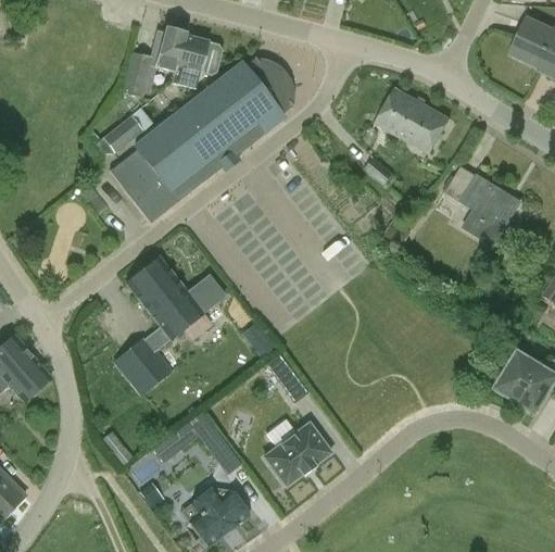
[(554,28),(529,16),(512,52),(554,73),(554,28)]
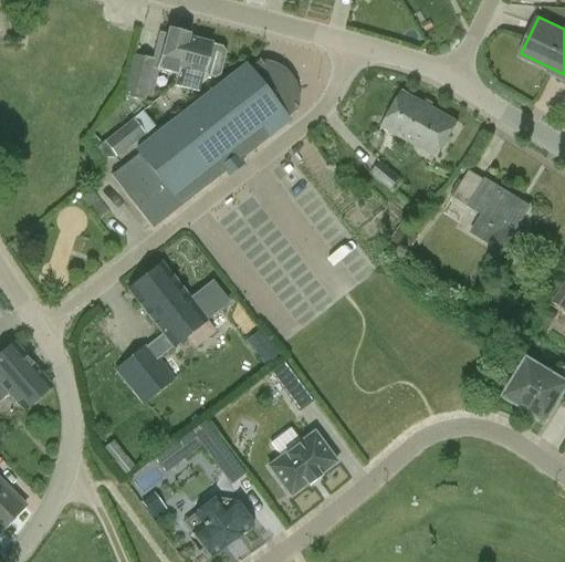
[(188,35),(189,32),(169,27),(168,32),(160,30),(153,56),(134,51),(125,87),(153,95),(159,68),(178,72),(178,73),(188,35)]
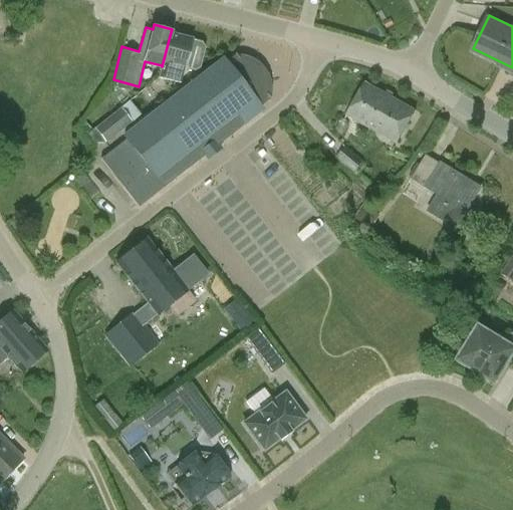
[(203,40),(171,32),(162,66),(162,65),(159,75),(180,81),(184,65),(195,68),(201,65),(206,46),(203,40)]
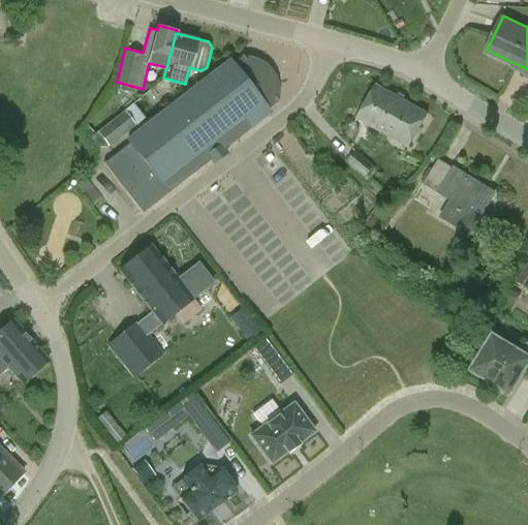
[(245,56),(243,53),(242,53),(243,55),(233,62),(229,57),(127,137),(129,141),(104,160),(144,210),(176,185),(270,113),(267,107),(277,99),(278,100),(279,99),(276,96),(278,94),(279,88),(280,89),(280,87),(279,87),(278,82),(279,81),(279,80),(278,80),(276,74),(277,73),(276,72),(275,73),(272,68),(273,67),(272,66),(271,67),(267,63),(268,62),(267,61),(266,62),(261,59),(261,58),(260,57),(260,58),(254,56),(255,55),(254,54),(253,56),(247,55),(245,56)]
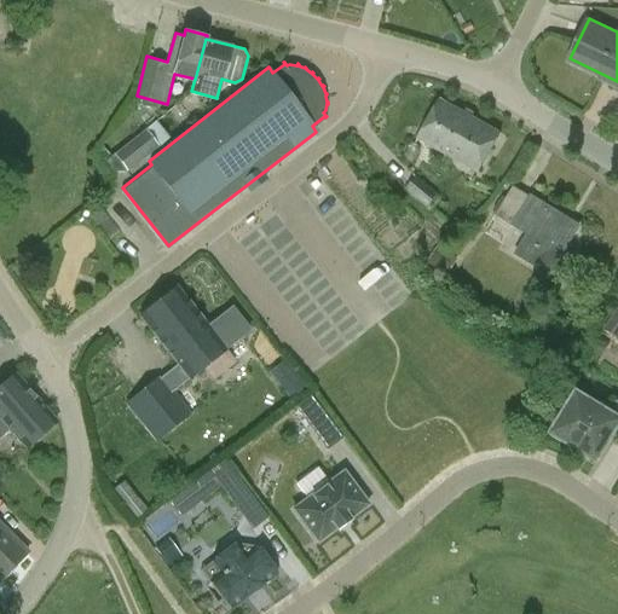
[(465,109),(440,96),(419,135),(479,169),(501,129),(473,114),(475,109),(467,104),(465,109)]
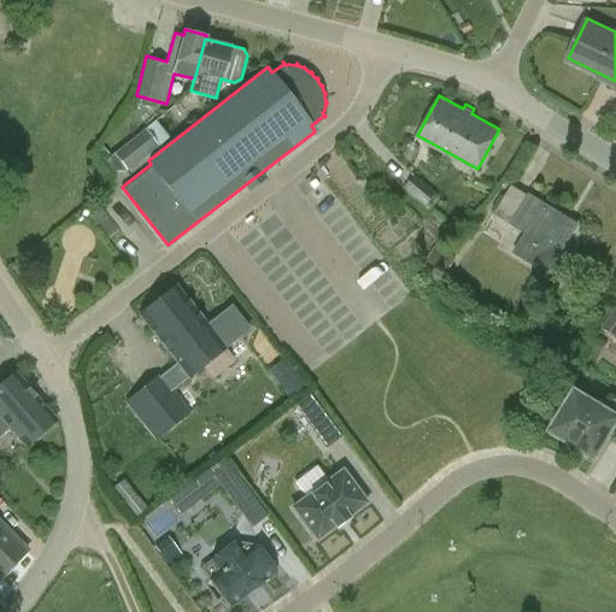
[(127,169),(164,140),(170,135),(156,117),(113,152),(103,160),(110,169),(127,169)]
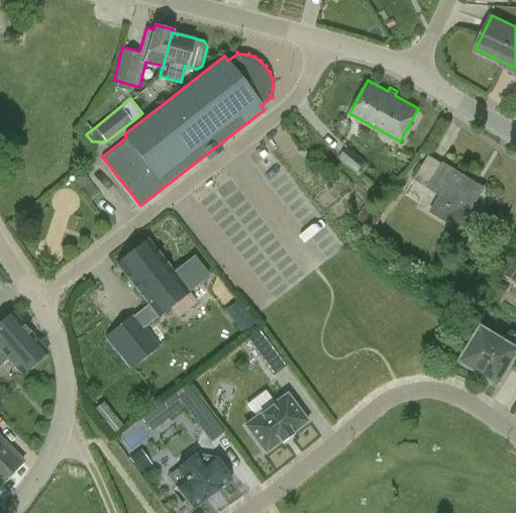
[(92,127),(87,121),(80,126),(85,132),(92,127)]
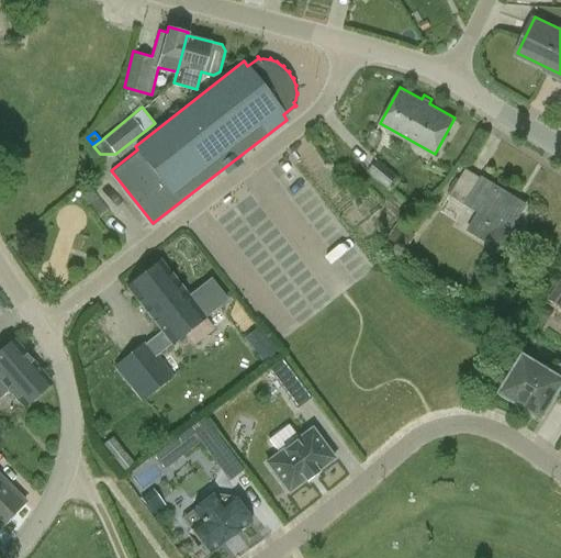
[(399,177),(379,162),(371,170),(391,187),(399,177)]
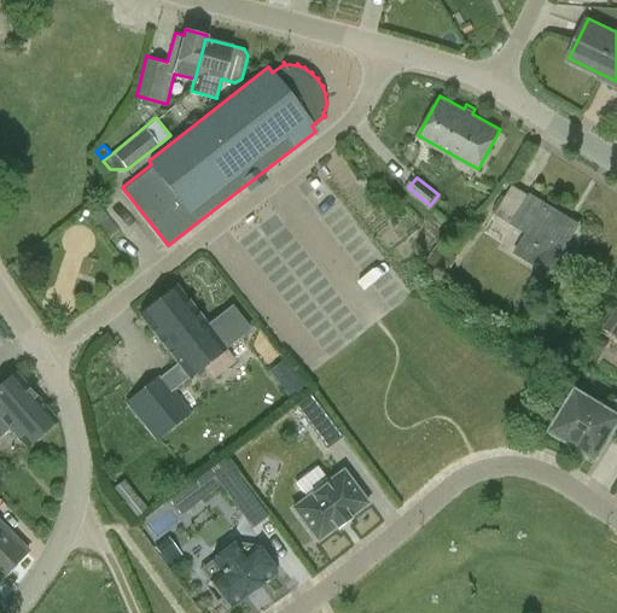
[(517,250),(549,269),(557,272),(565,270),(570,261),(569,252),(564,246),(578,222),(529,193),(529,192),(513,182),(506,194),(496,209),(495,212),(511,222),(528,232),(517,250)]
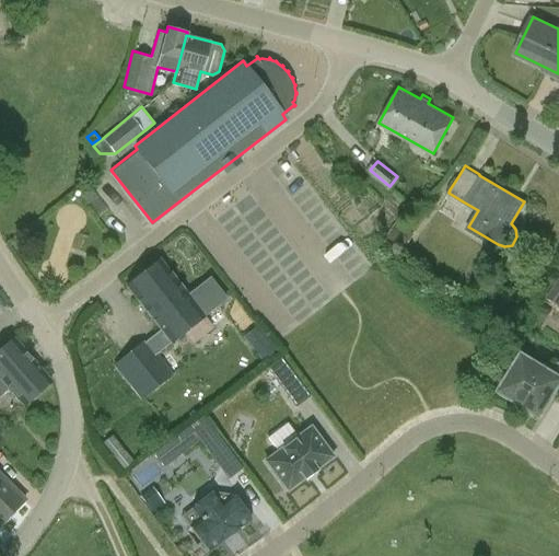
[(78,189),(86,200),(97,192),(90,181),(78,189)]
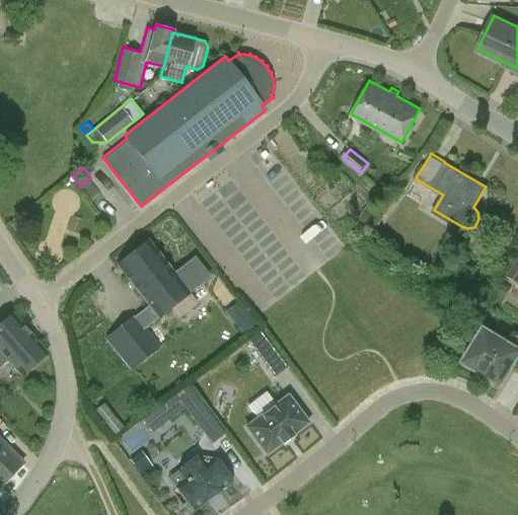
[(368,205),(360,218),(372,226),(381,213),(368,205)]
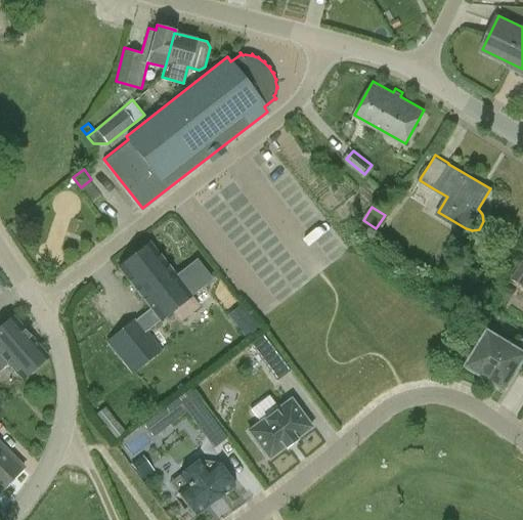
[(150,305),(137,316),(147,329),(161,317),(191,294),(208,279),(228,305),(240,297),(219,270),(211,277),(195,259),(176,274),(149,242),(119,265),(150,305)]
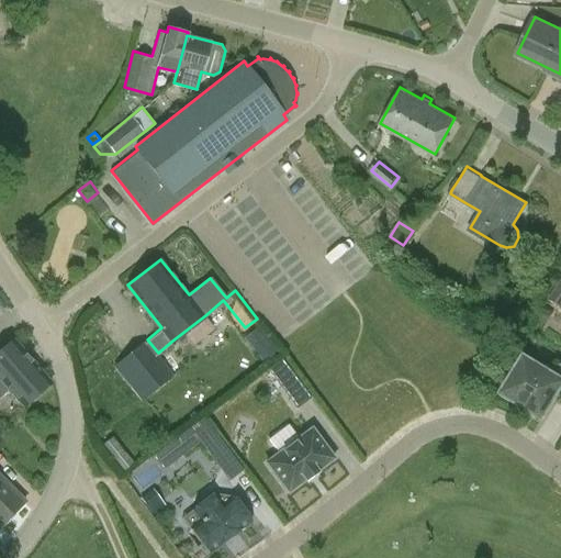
[(560,285),(551,300),(560,305),(560,285)]
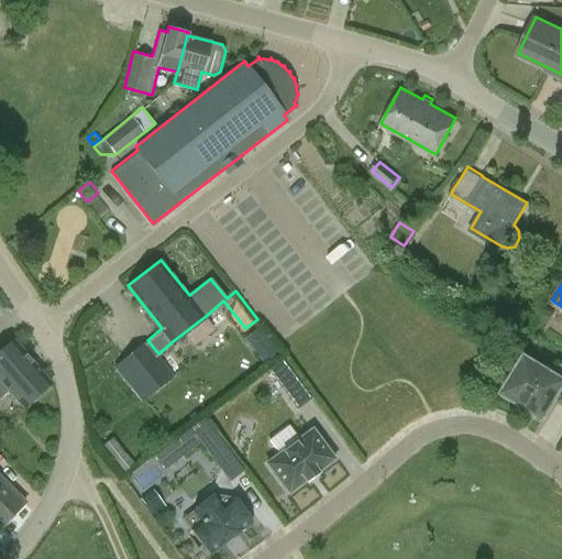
[(547,305),(539,317),(547,321),(554,310),(547,305)]
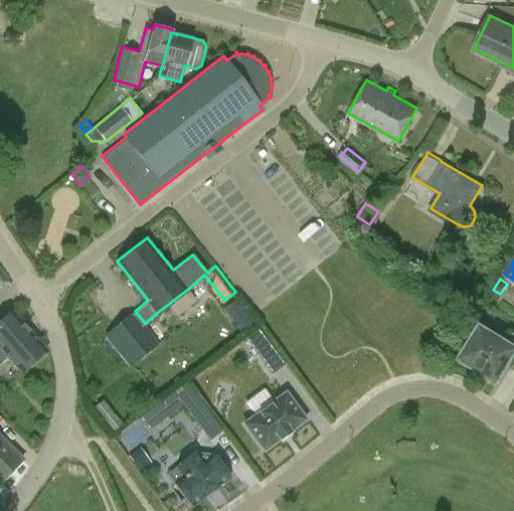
[(242,331),(254,321),(234,296),(222,305),(242,331)]
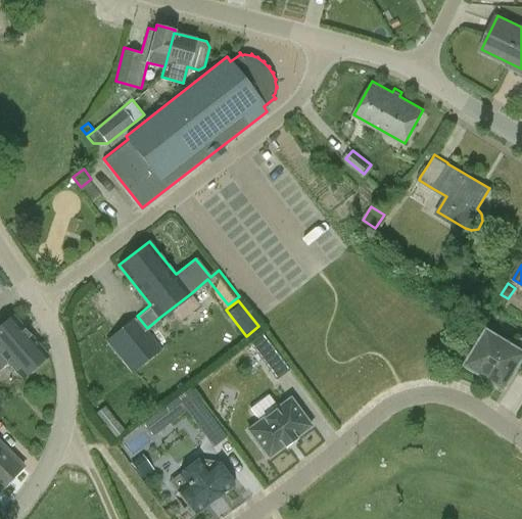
[(0,325),(0,368),(8,361),(22,376),(48,355),(12,314),(0,325)]
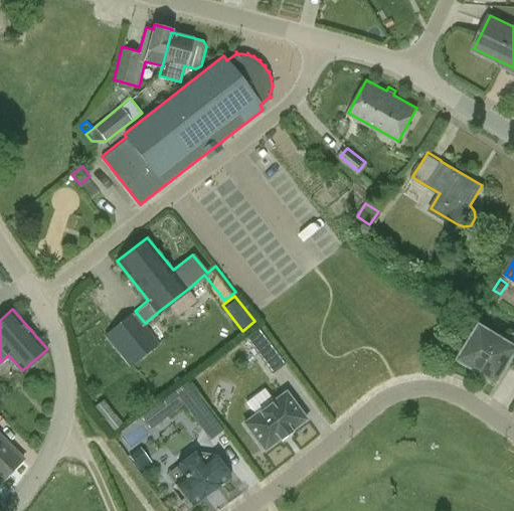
[(145,323),(135,311),(108,332),(134,365),(161,343),(145,323)]
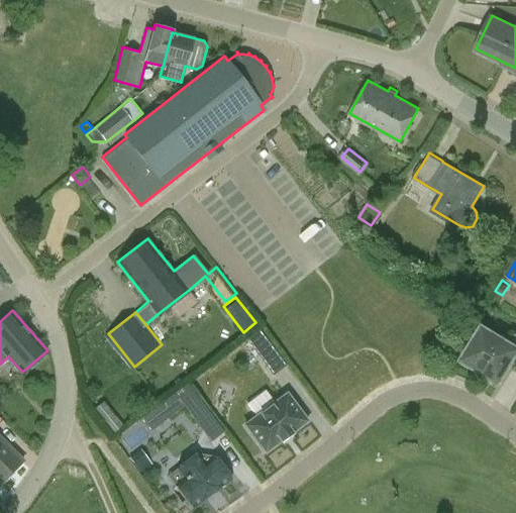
[(509,341),(483,325),(462,360),(499,382),(515,353),(515,331),(509,341)]
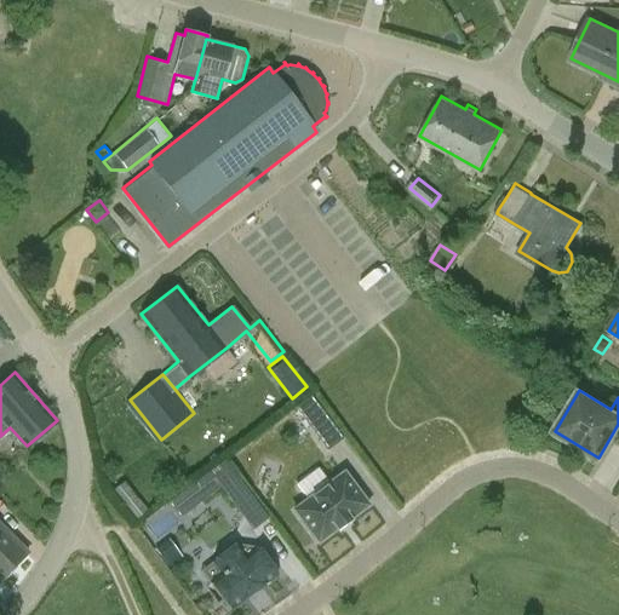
[(328,447),(344,436),(313,394),(297,404),(328,447)]
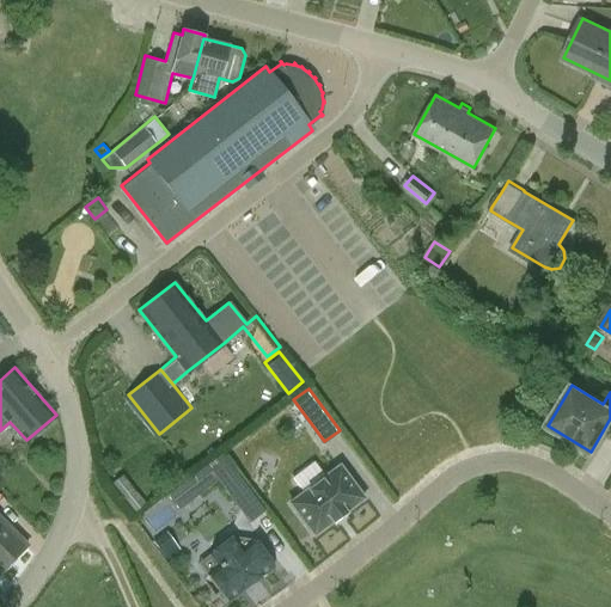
[(200,494),(219,479),(236,502),(251,490),(224,453),(189,479),(200,494)]
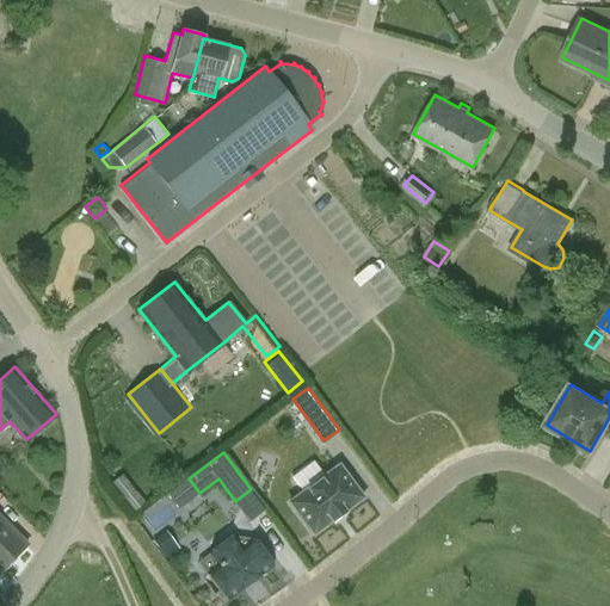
[(334,520),(346,511),(345,509),(364,495),(340,463),(290,500),(314,532),(333,519),(334,520)]
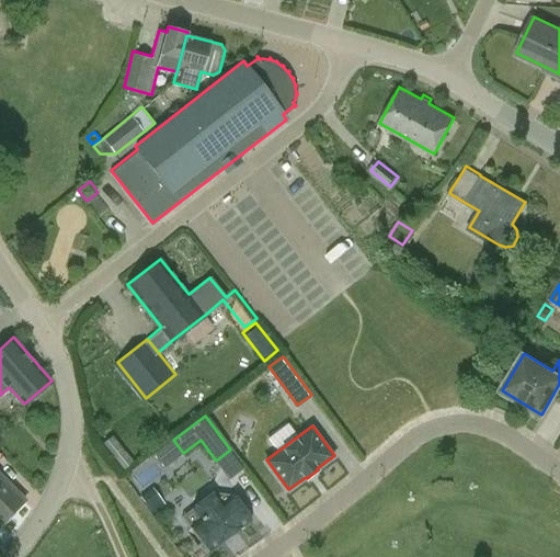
[(126,448),(114,457),(124,469),(135,459),(126,448)]
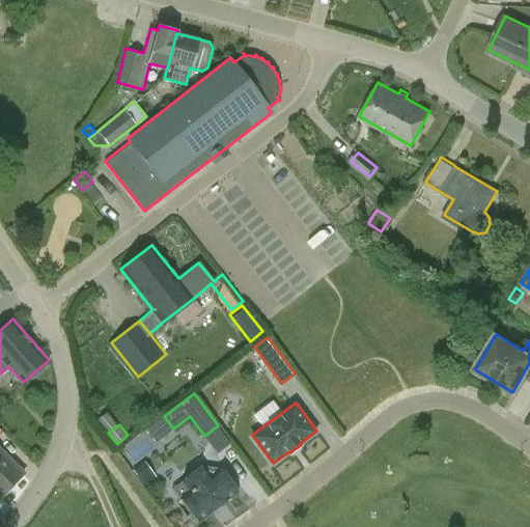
[(0,495),(24,471),(0,446),(0,495)]
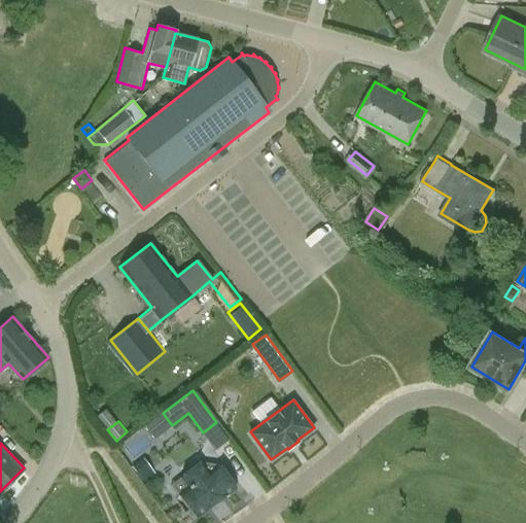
[(131,464),(134,467),(143,480),(153,473),(154,471),(143,455),(131,464)]
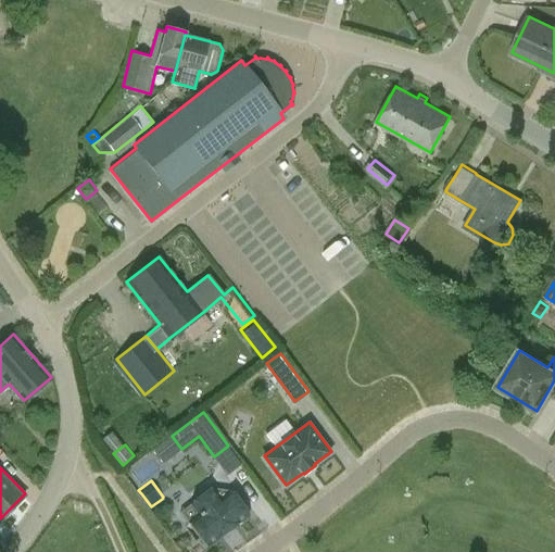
[(221,497),(213,486),(191,501),(200,512),(189,519),(207,544),(250,513),(231,488),(221,497)]
